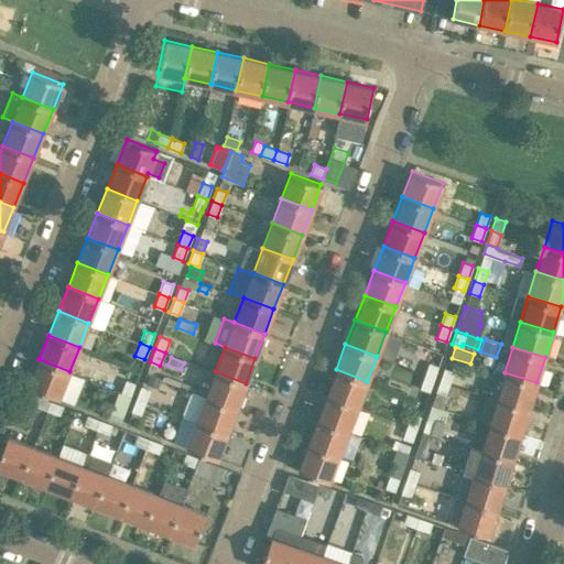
[(39,359),(29,384),(71,401),(80,376),(69,371),(39,359)]
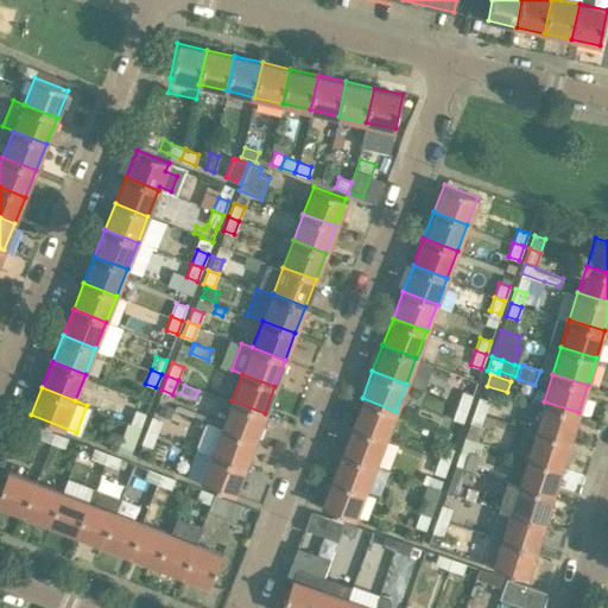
[(461,392),(457,403),(468,406),(472,396),(461,392)]
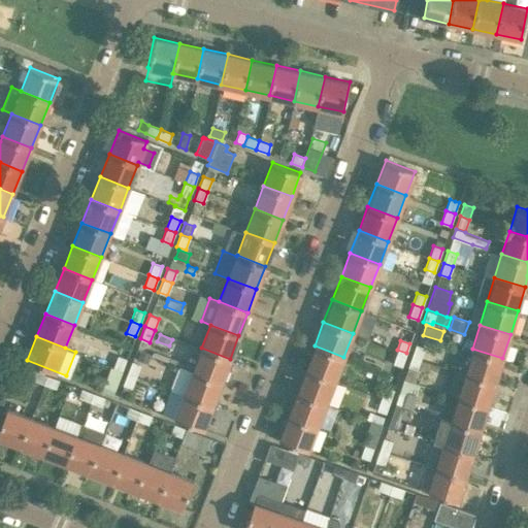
[(415,344),(410,356),(421,360),(425,348),(415,344)]
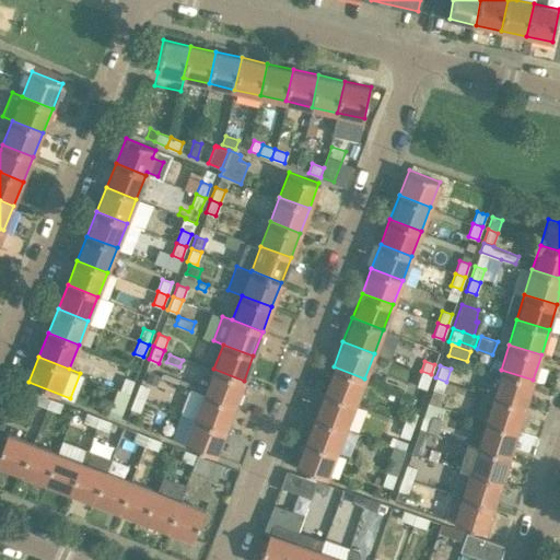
[(324,391),(356,403),(364,378),(334,366),(324,391)]
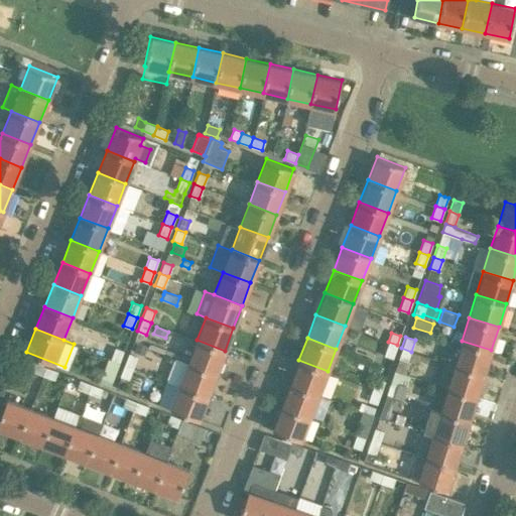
[(216,373),(225,351),(197,340),(188,363),(216,373)]
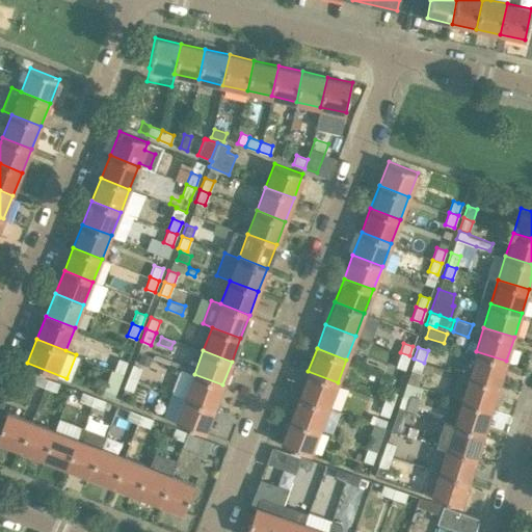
[(499,384),(506,361),(476,351),(469,375),(499,384)]
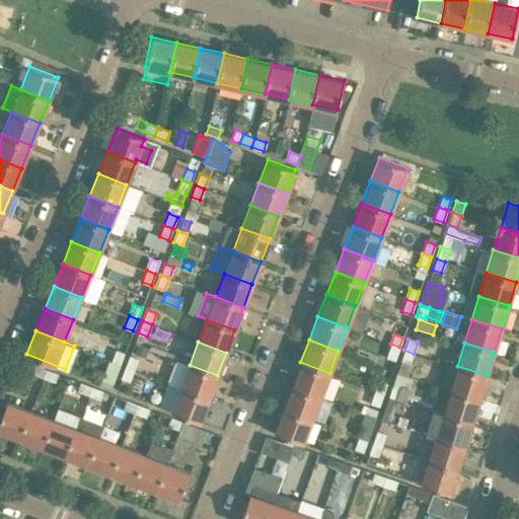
[(395,360),(399,347),(390,344),(385,357),(395,360)]
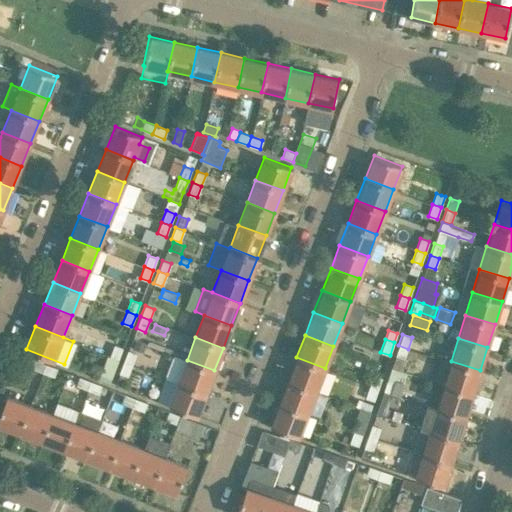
[(145,344),(136,341),(133,348),(142,352),(145,344)]
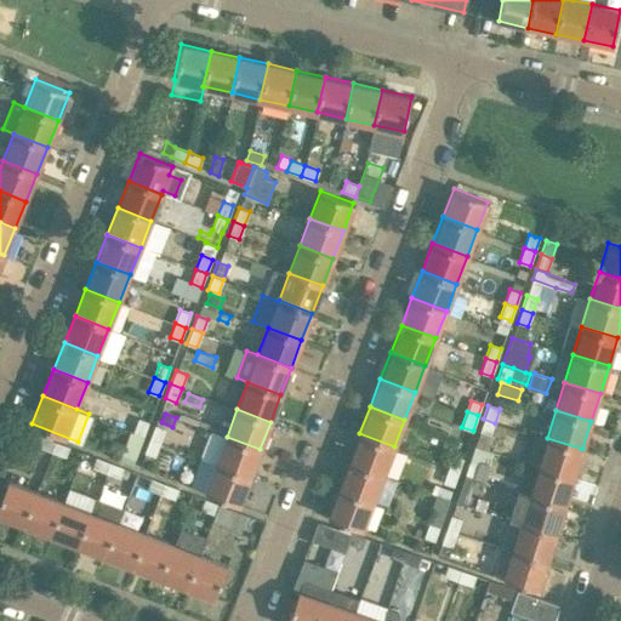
[(138,417),(132,432),(143,436),(149,422),(138,417)]
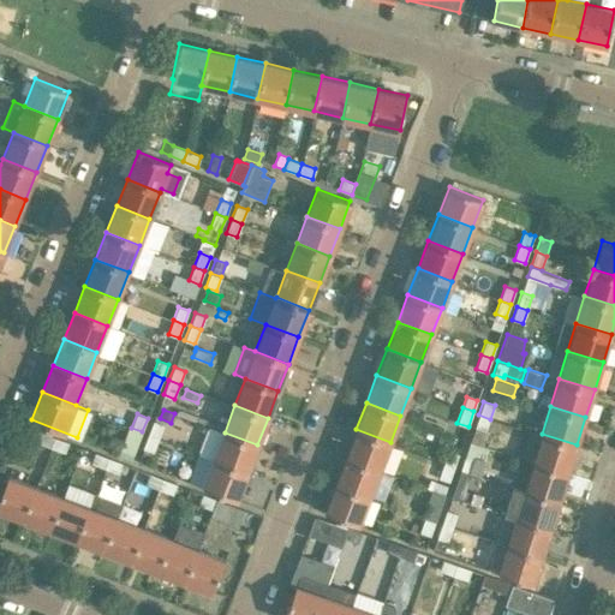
[(490,419),(478,415),(473,429),(484,433),(490,419)]
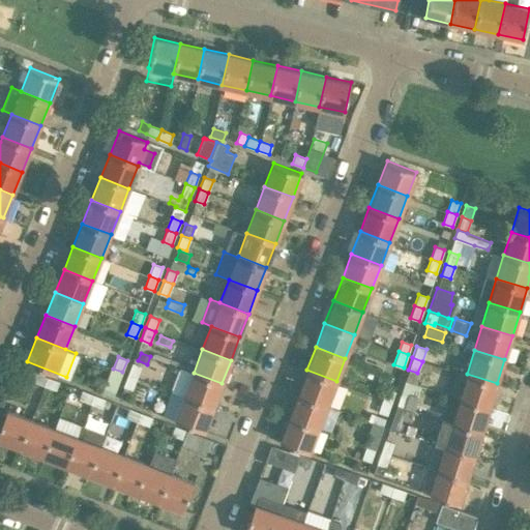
[(141,365),(131,362),(127,374),(137,378),(141,365)]
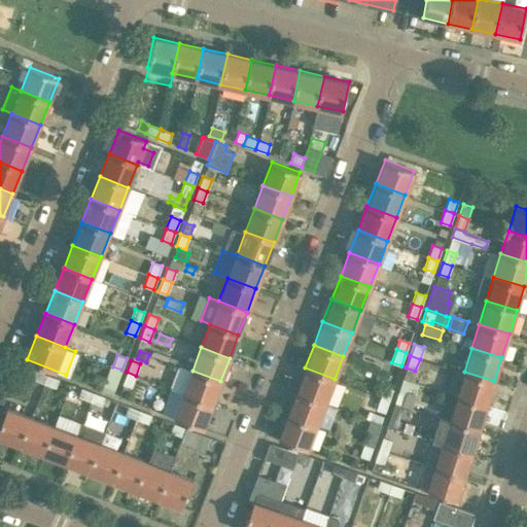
[(117,382),(121,370),(112,366),(107,379),(117,382)]
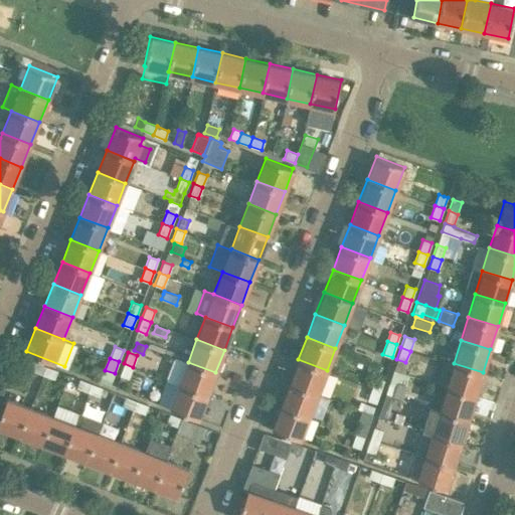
[(290,382),(318,393),(327,370),(298,359),(290,382)]
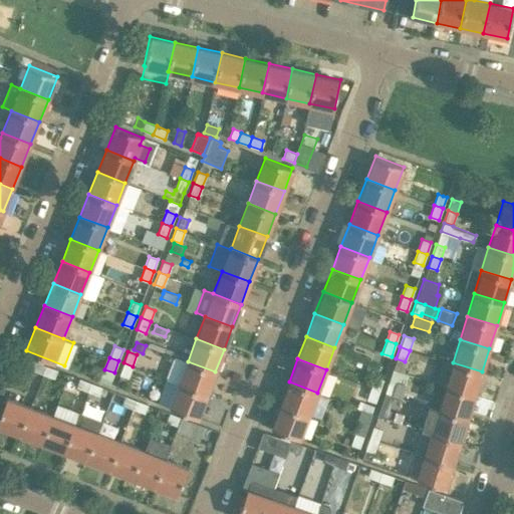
[(43,374),(47,365),(34,360),(31,370),(43,374)]
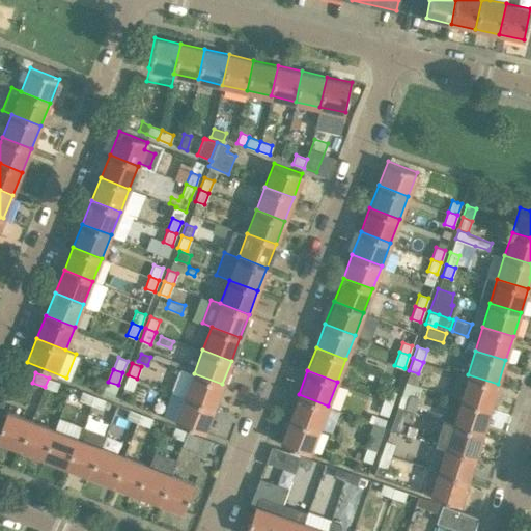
[(214,408),(222,384),(194,373),(185,396),(214,408)]
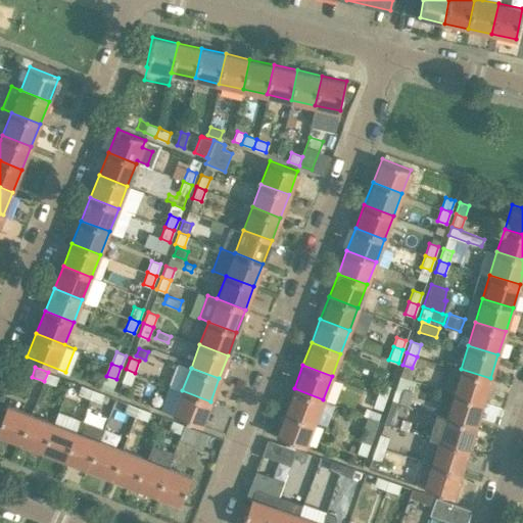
[(135,373),(126,369),(120,385),(128,387),(129,384),(130,385),(135,373)]
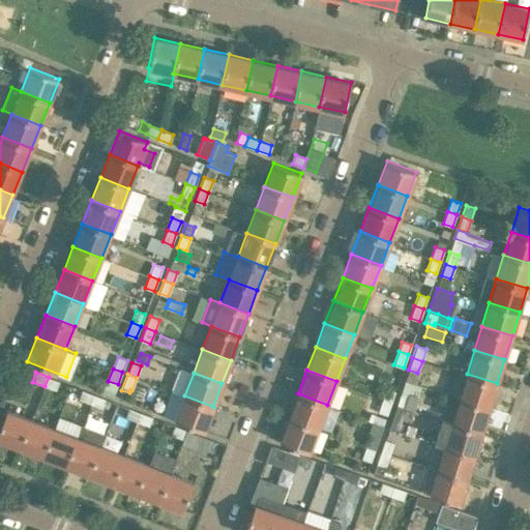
[(490,407),(497,383),(467,374),(460,398),(490,407)]
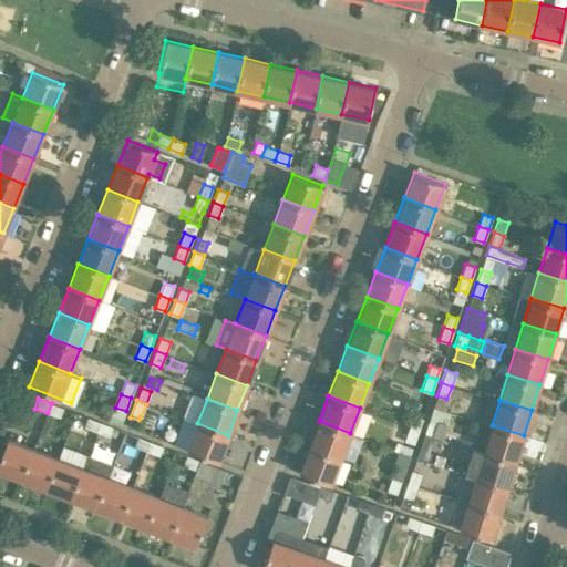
[(63,408),(52,403),(48,413),(60,418),(63,408)]
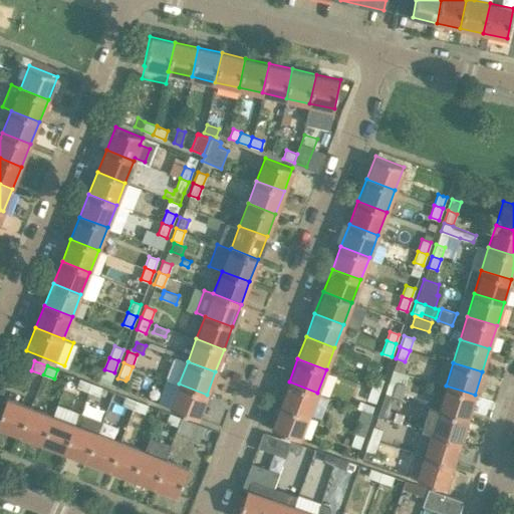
[(373,376),(369,388),(379,391),(383,379),(373,376)]
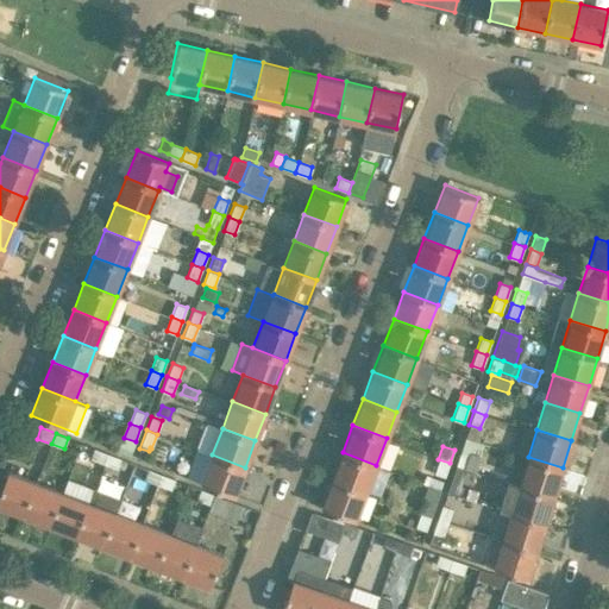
[(104,464),(108,453),(94,447),(90,458),(104,464)]
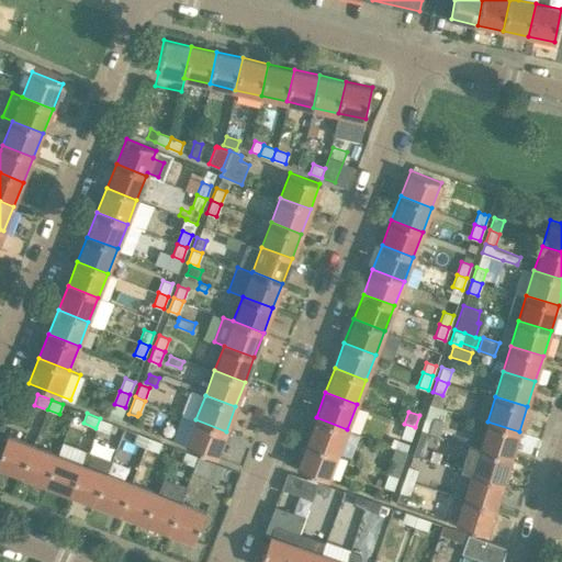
[(425,416),(420,428),(430,431),(435,420),(425,416)]
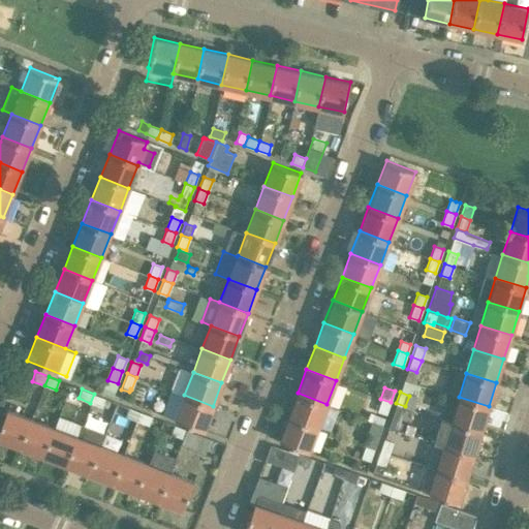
[(298,393),(288,415),(317,427),(327,404),(298,393)]
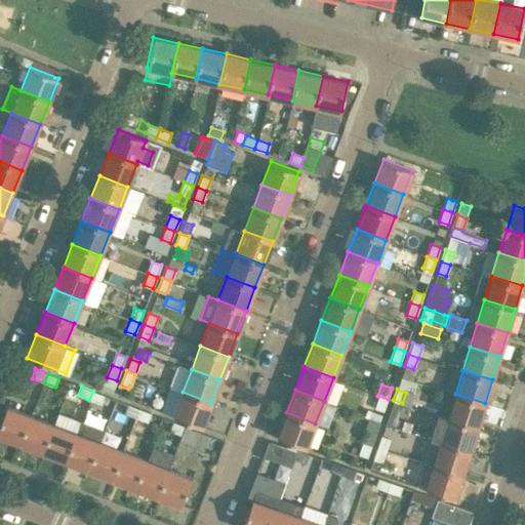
[(104,395),(93,391),(89,400),(101,404),(104,395)]
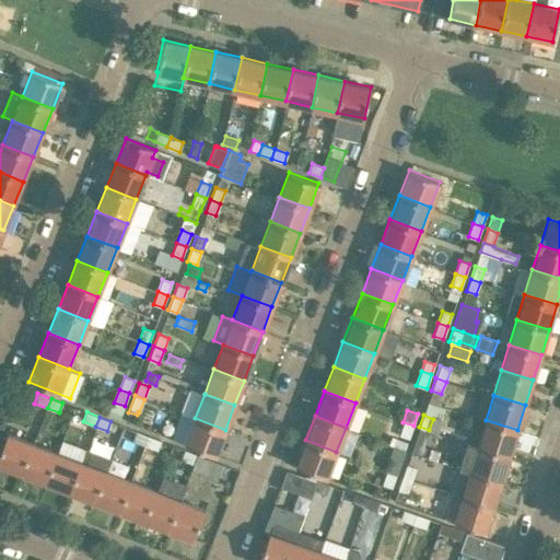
[(468,442),(478,445),(486,420),(475,417),(467,442),(468,442)]
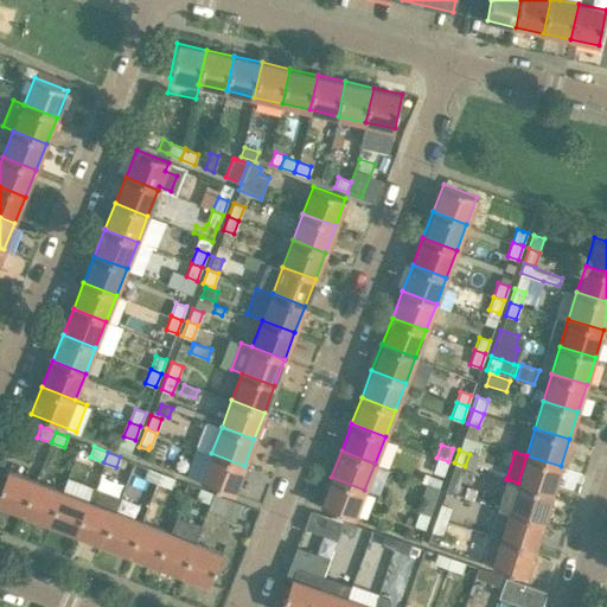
[(234,493),(244,466),(211,453),(200,481),(234,493)]
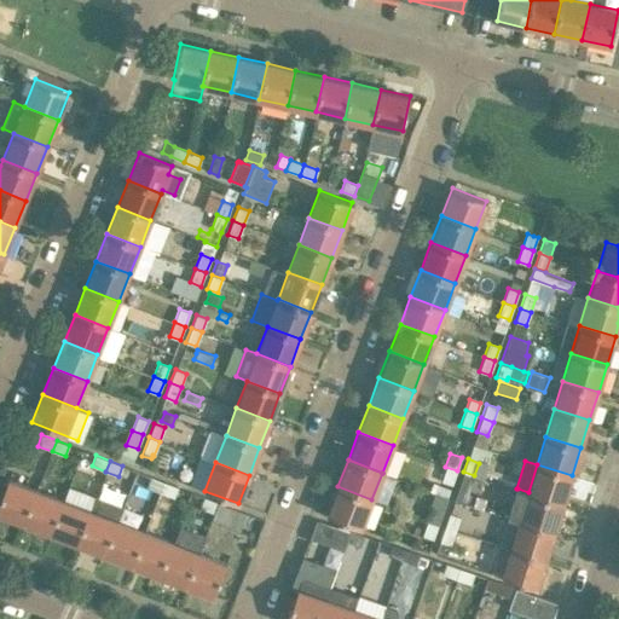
[(563,503),(572,475),(537,464),(528,492),(563,503)]
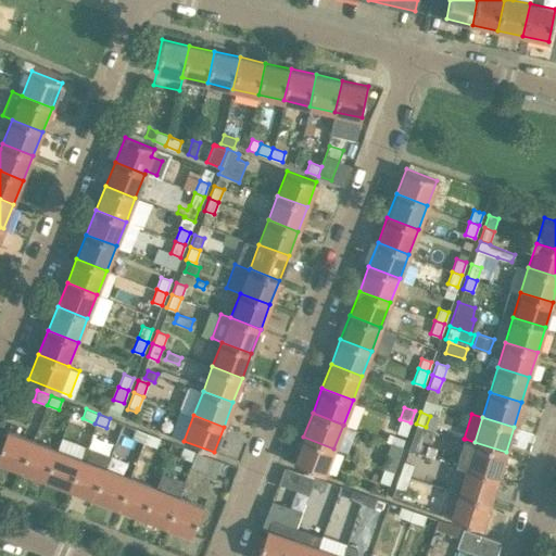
[(406,436),(411,422),(400,419),(395,432),(406,436)]
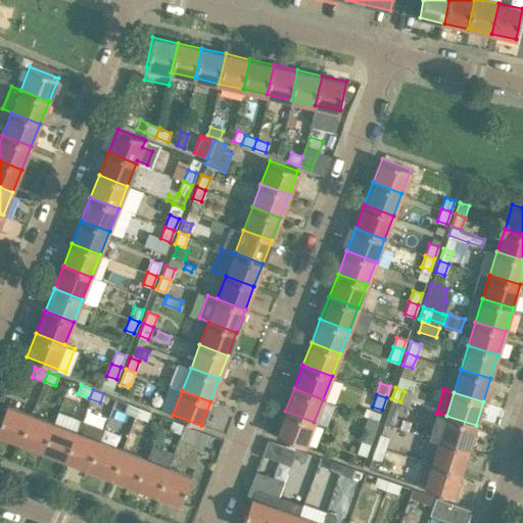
[(396,415),(400,401),(391,398),(387,411),(396,415)]
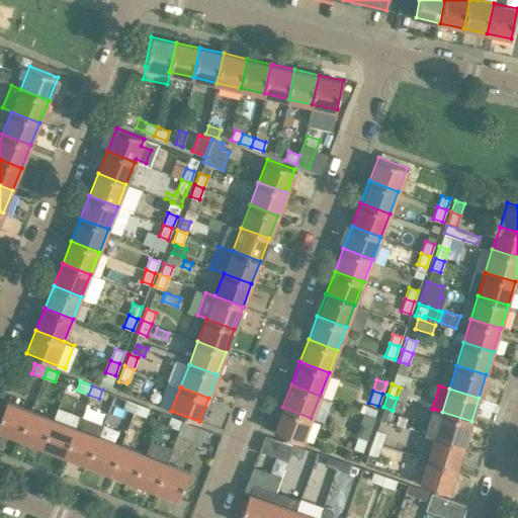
[(134,412),(137,403),(125,399),(121,408),(134,412)]
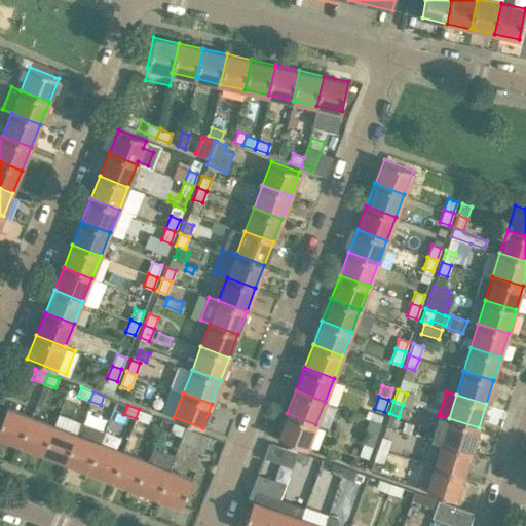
[(20,445),(42,454),(53,424),(58,414),(35,406),(31,416),(20,445)]
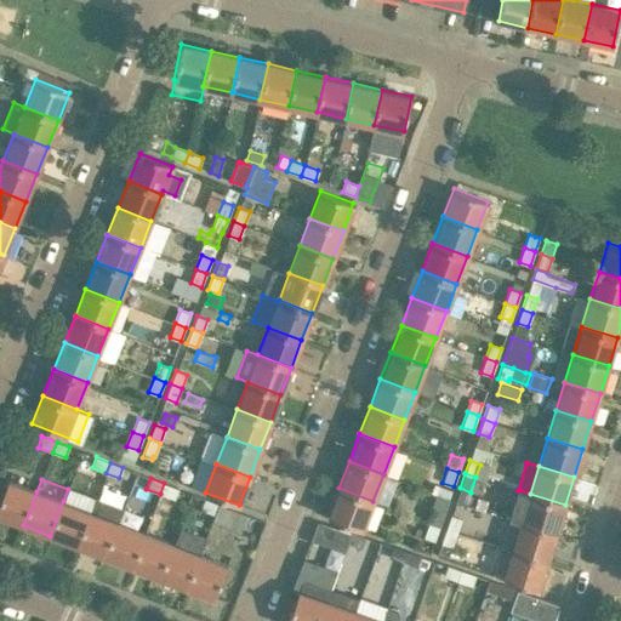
[(0,501),(0,516),(23,525),(36,491),(9,480),(0,501)]
